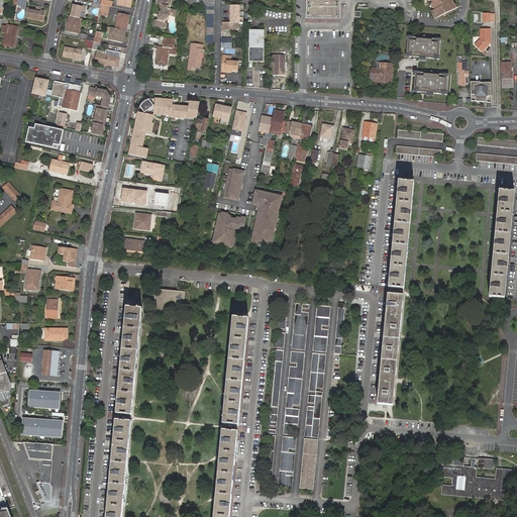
[(171,0),(159,0),(159,3),(163,4),(162,10),(161,11),(160,13),(170,15),(176,16),(177,9),(170,8),(171,0)]
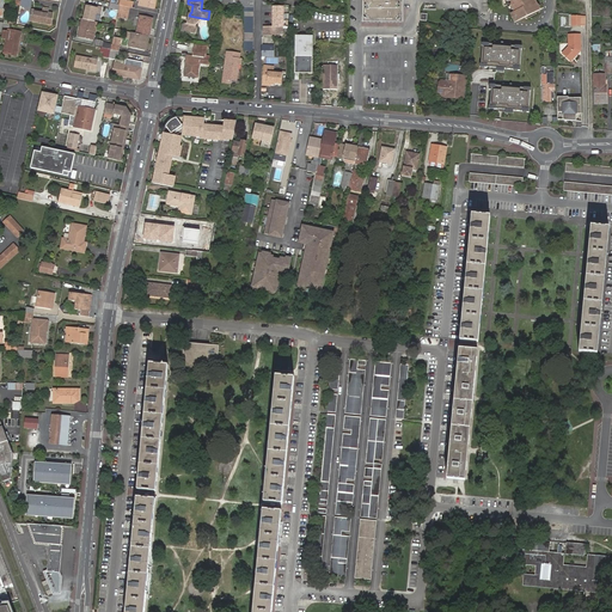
[(362,0),(362,20),(401,22),(401,0),(362,0)]
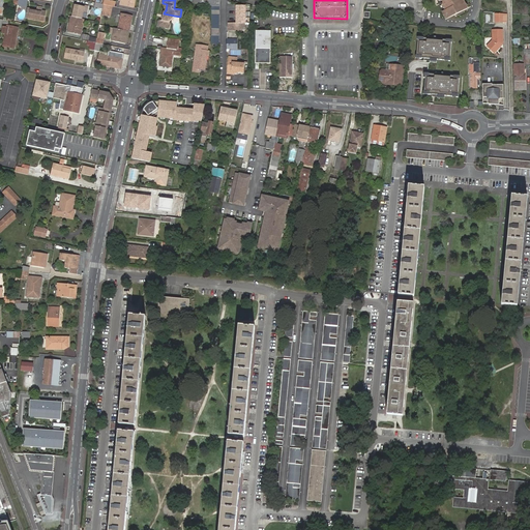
[(440,0),(441,0),(442,0),(444,3),(442,3),(443,4),(444,7),(445,10),(442,12),(444,17),(447,15),(448,18),(467,8),(467,7),(465,4),(463,0),(440,0)]
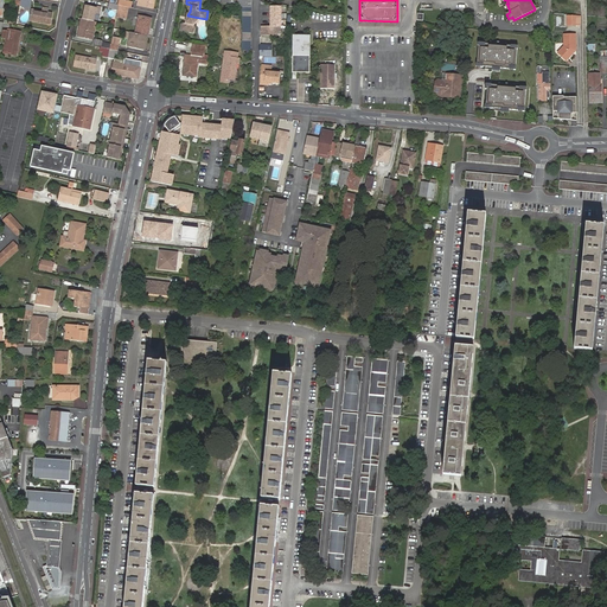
[(87,6),(83,19),(94,21),(96,13),(100,14),(101,7),(97,7),(96,8),(90,7),(87,6)]
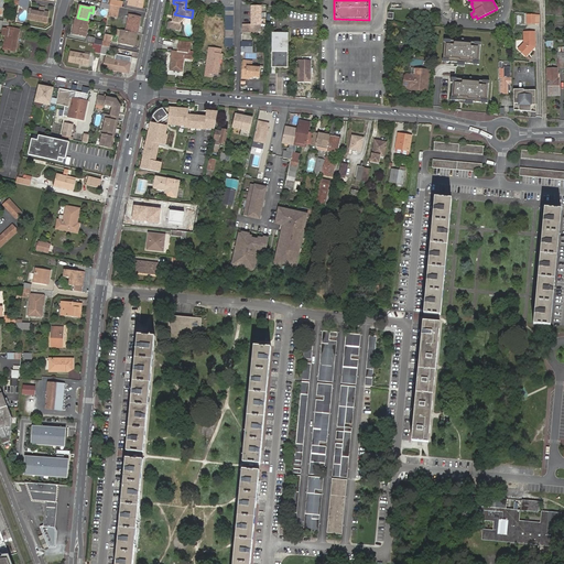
[(260,7),(251,7),(251,24),(242,24),(242,34),(257,34),(257,29),(260,29),(260,7)]
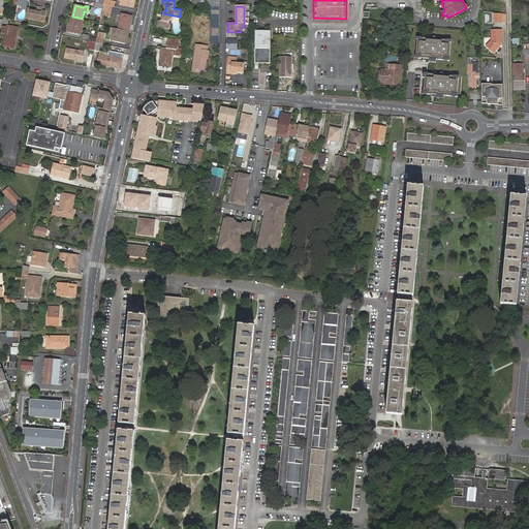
[(41,11),(35,10),(28,8),(26,19),(43,22),(45,11),(41,11)]
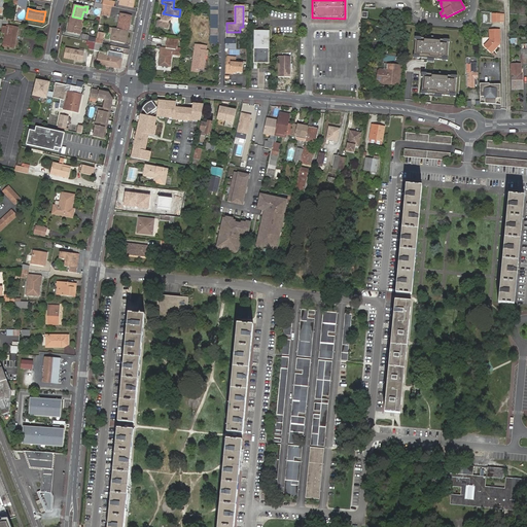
[(128,31),(129,31),(130,25),(129,24),(130,20),(126,19),(127,14),(121,13),(118,29),(128,31)]
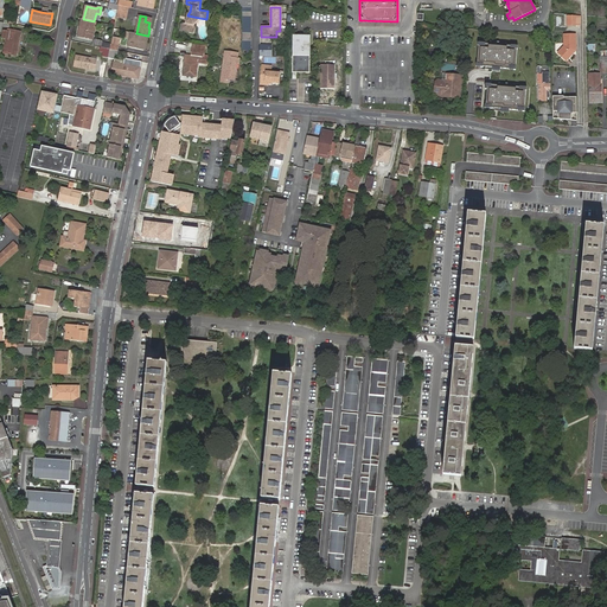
[(195,24),(199,18),(187,16),(186,23),(183,21),(181,30),(195,32),(196,27),(195,24)]
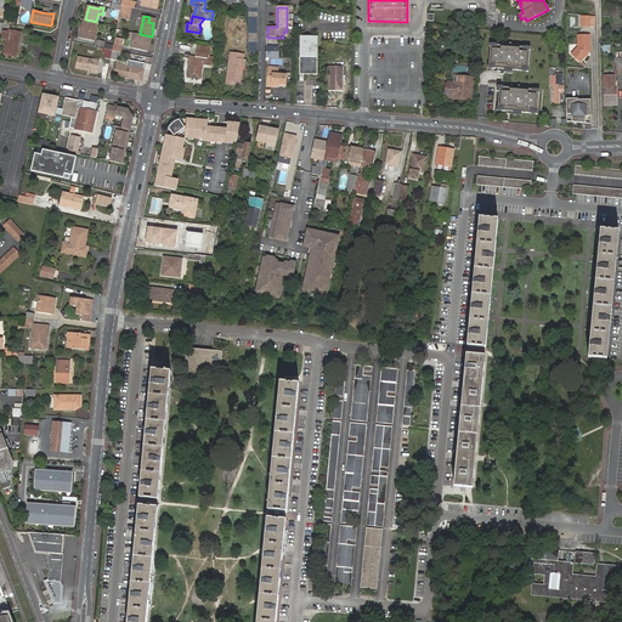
[(85,20),(84,20),(80,37),(92,40),(96,22),(85,20)]
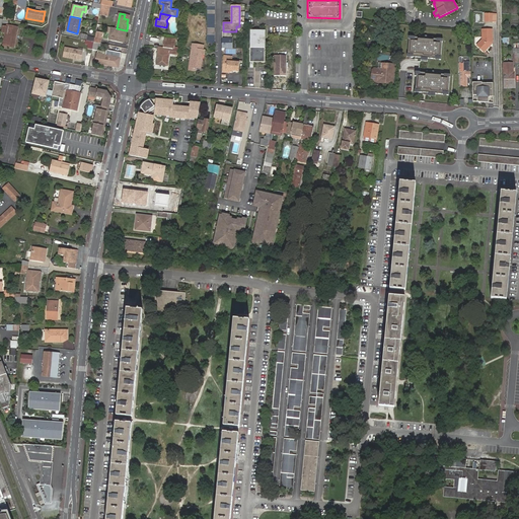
[(9,23),(10,20),(7,20),(0,18),(0,26),(1,27),(2,21),(9,23)]
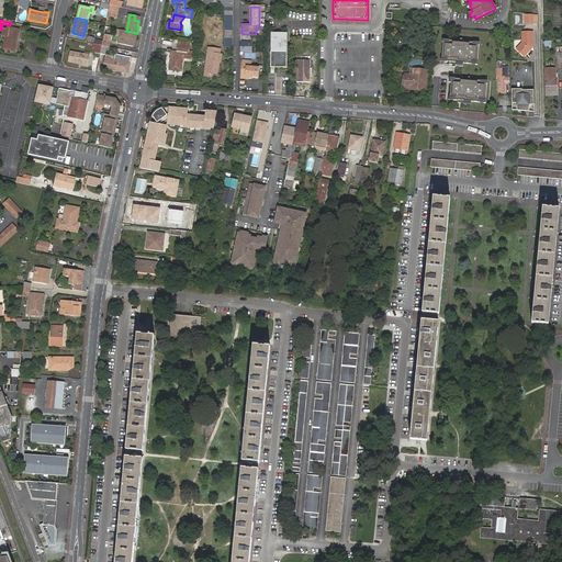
[(397,23),(388,22),(386,30),(396,31),(397,23)]
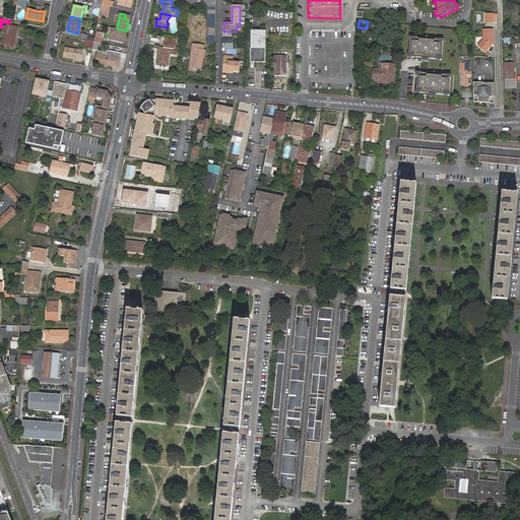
[(8,28),(5,46),(14,48),(17,30),(8,28)]
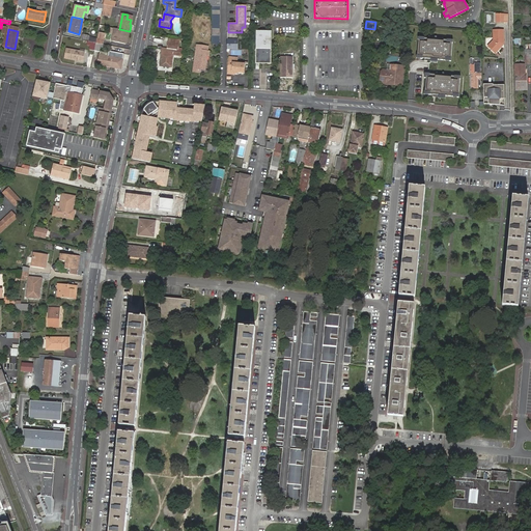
[(127,43),(129,31),(119,29),(117,36),(114,35),(113,42),(116,42),(116,44),(123,45),(123,42),(127,43)]
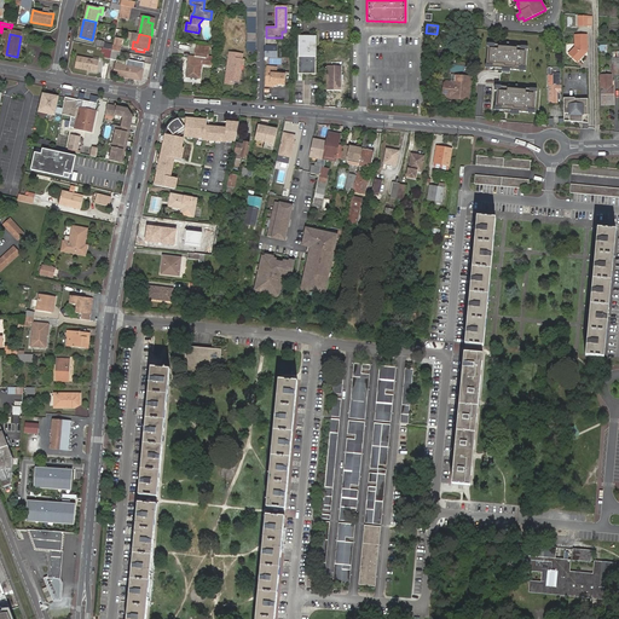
[(299,34),(299,44),(317,45),(317,34),(299,34)]
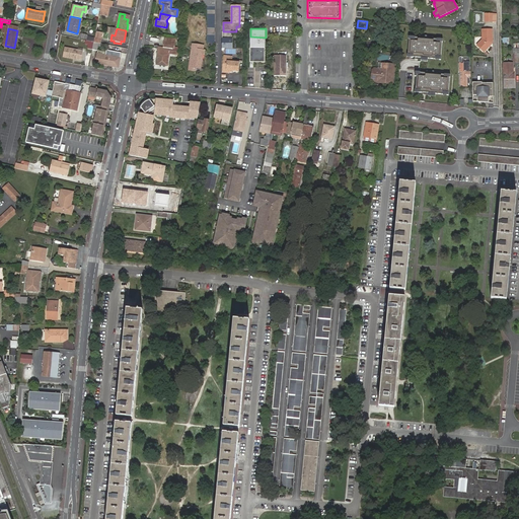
[(483,29),(483,39),(477,45),(485,51),(490,46),(490,43),(491,42),(492,42),(493,29),(483,29)]
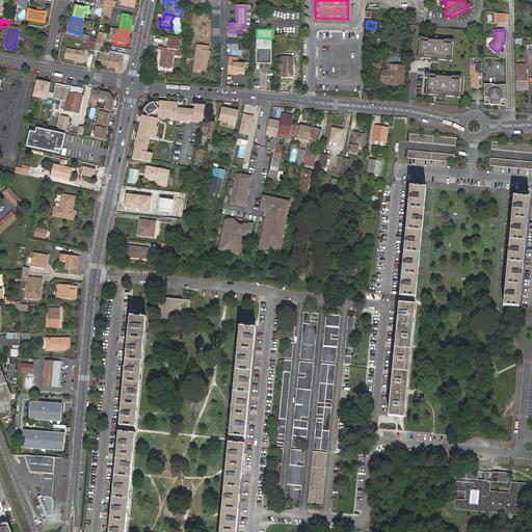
[(451,56),(453,41),(447,41),(448,38),(444,37),(429,36),(424,36),(424,38),(419,38),(418,54),(423,54),(423,56),(425,57),(425,59),(431,59),(431,57),(439,58),(446,58),(446,56),(451,56)]
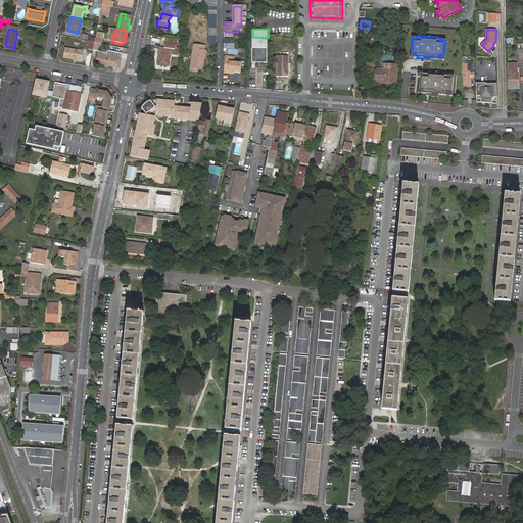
[(267,61),(267,47),(267,39),(252,38),(251,46),(251,61),(257,61),(257,59),(262,59),(262,61),(267,61)]
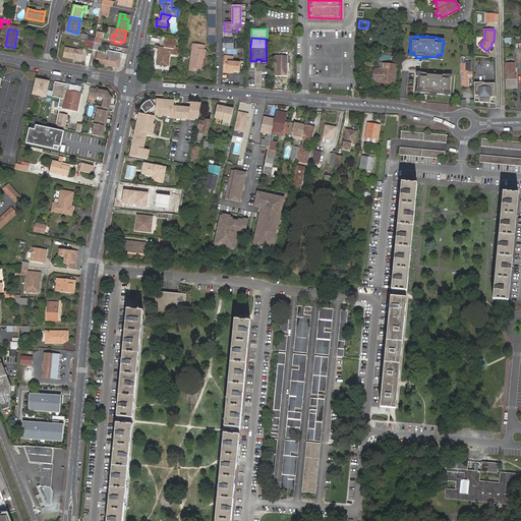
[(175,47),(176,40),(168,39),(168,42),(165,42),(165,47),(175,49),(175,47)]
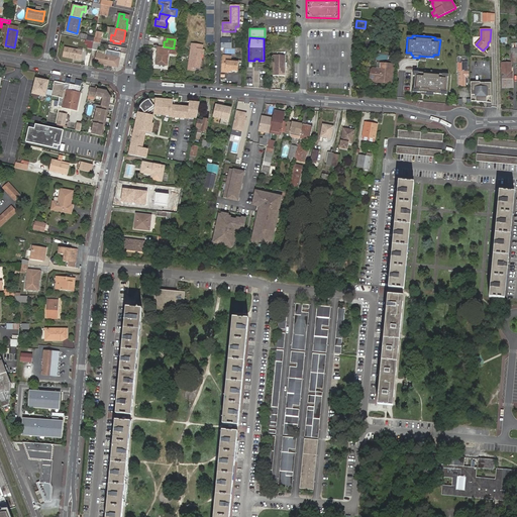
[(231,39),(221,38),(221,47),(226,48),(231,48),(231,39)]
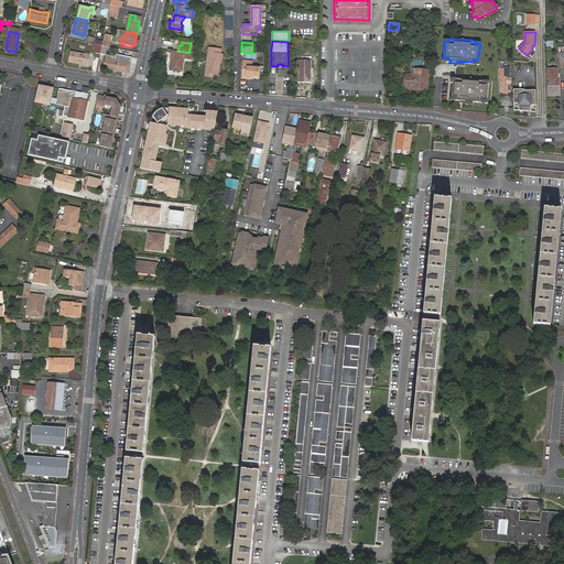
[(488,65),(496,66),(497,42),(488,42),(488,65)]
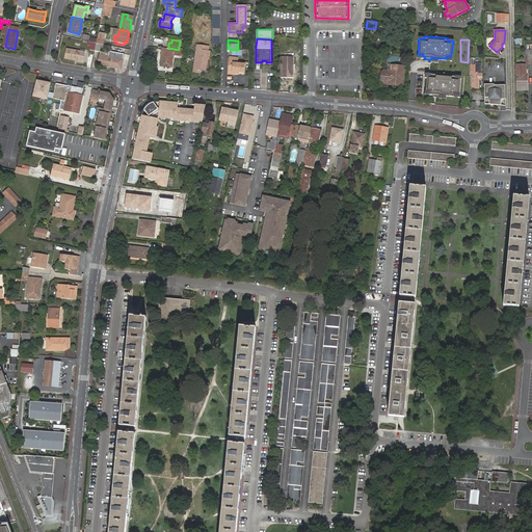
[(90,50),(95,51),(97,43),(88,42),(87,46),(91,46),(90,50)]
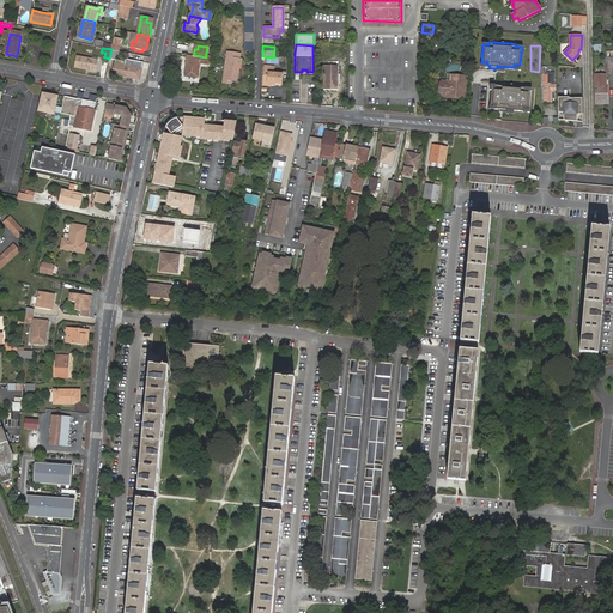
[(129,56),(129,54),(120,52),(111,49),(109,59),(115,60),(116,54),(129,56)]
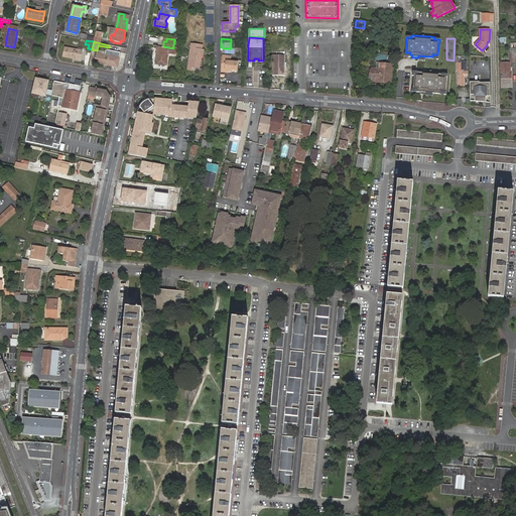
[(194,49),(190,68),(200,69),(201,55),(200,55),(200,53),(204,54),(204,50),(202,49),(203,45),(191,43),(190,48),(194,49)]
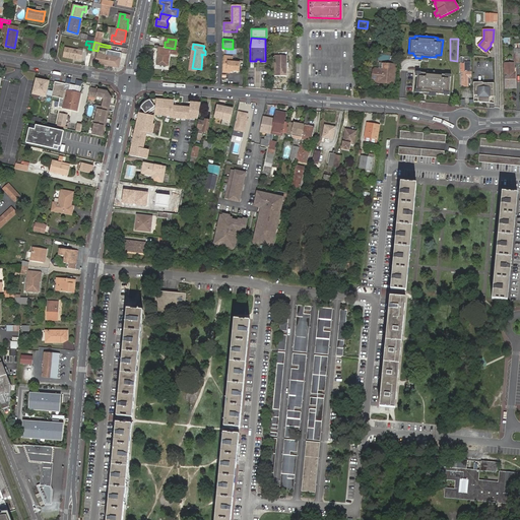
[(83,52),(80,51),(65,48),(64,57),(81,60),(83,52)]
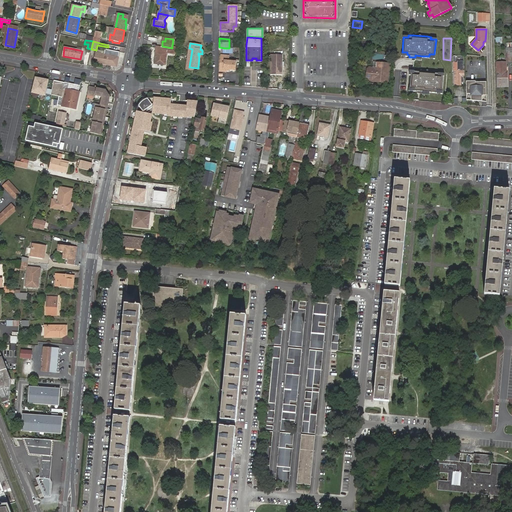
[(156,48),(154,64),(165,65),(167,49),(156,48)]
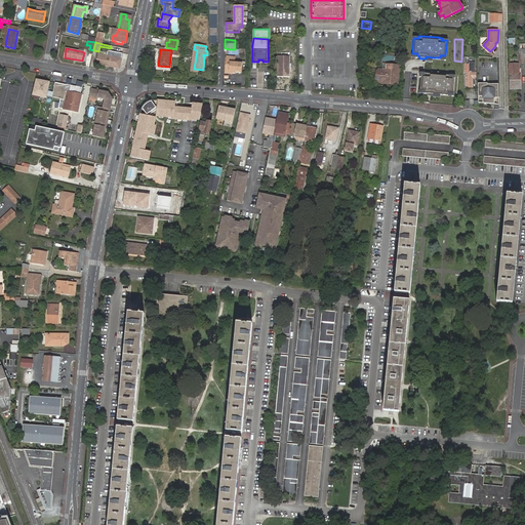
[(107,55),(98,54),(96,64),(120,68),(122,53),(108,50),(108,53),(107,55)]
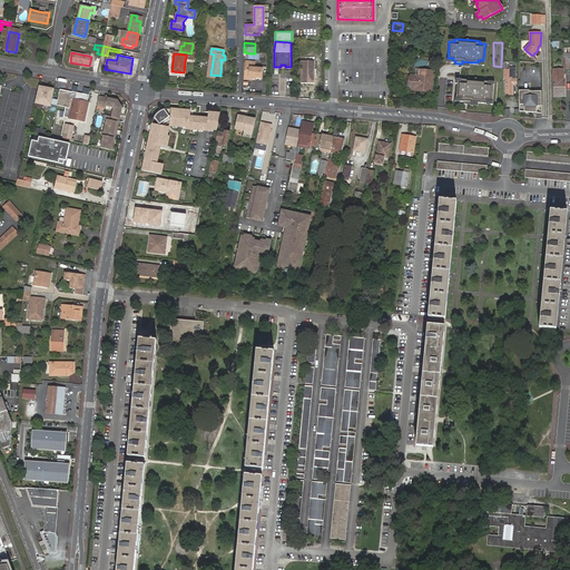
[(262,78),(263,69),(255,68),(256,61),(247,61),(245,79),(252,80),(253,78),(262,78)]
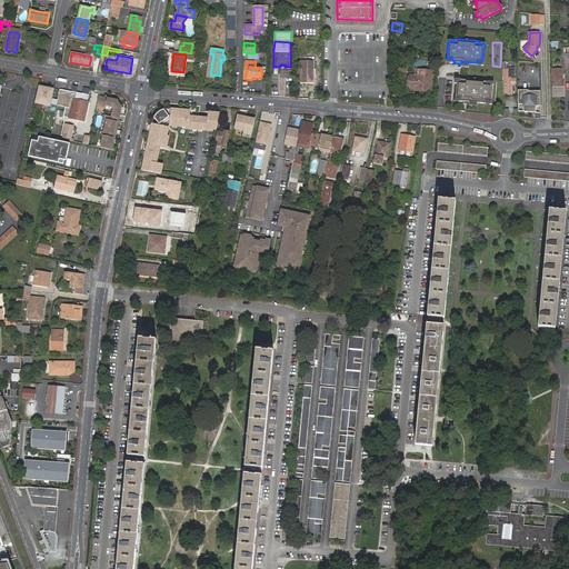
[(301,61),(301,83),(312,83),(313,61),(301,61)]
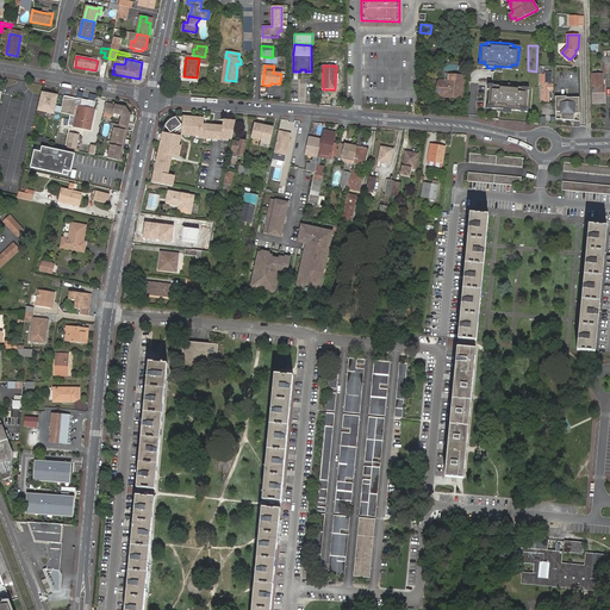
[(553,95),(553,92),(554,92),(553,74),(545,74),(545,75),(540,75),(540,87),(541,87),(541,103),(551,103),(551,99),(554,99),(554,95),(553,95)]
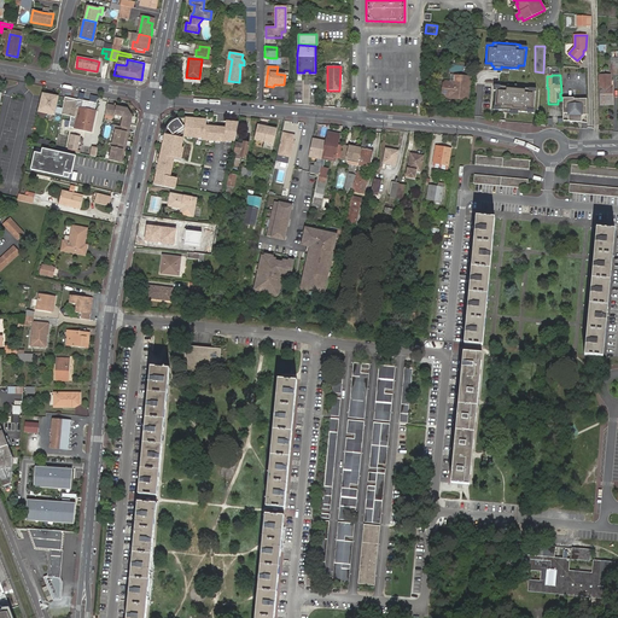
[(611,76),(600,75),(599,82),(601,82),(601,106),(607,105),(607,101),(613,101),(613,89),(611,89),(606,89),(606,85),(611,85),(611,76)]
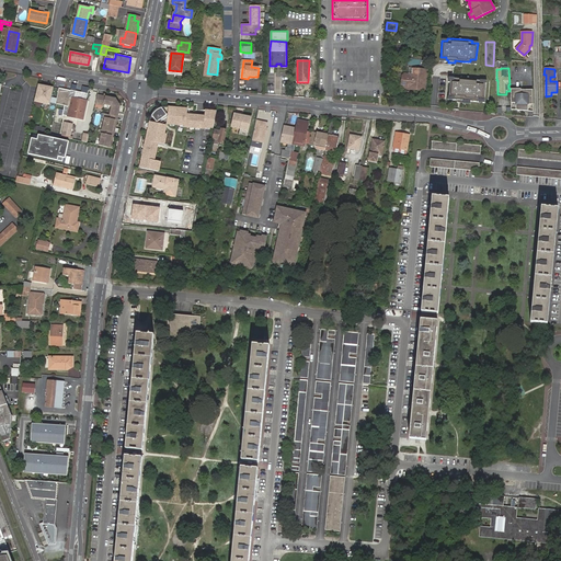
[(413,76),(404,75),(399,73),(398,75),(397,84),(399,87),(403,87),(403,89),(427,91),(427,86),(428,81),(427,81),(427,70),(420,69),(420,75),(413,75),(413,76)]
